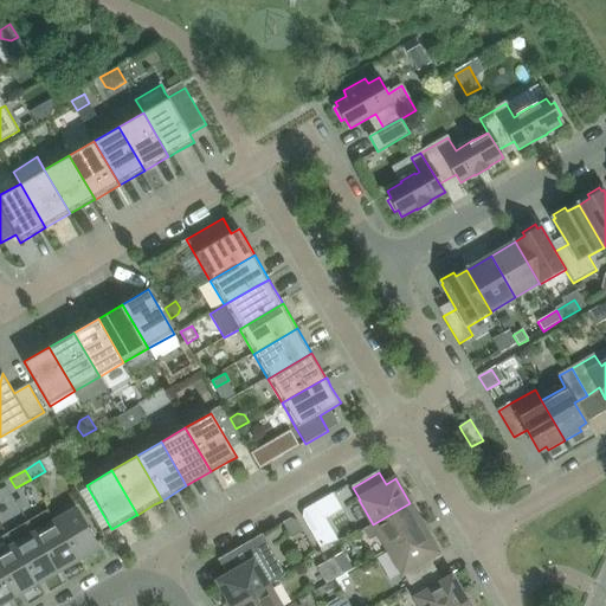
[(337,541),(326,520),(342,510),(333,494),(304,510),(302,517),(320,548),(337,541)]
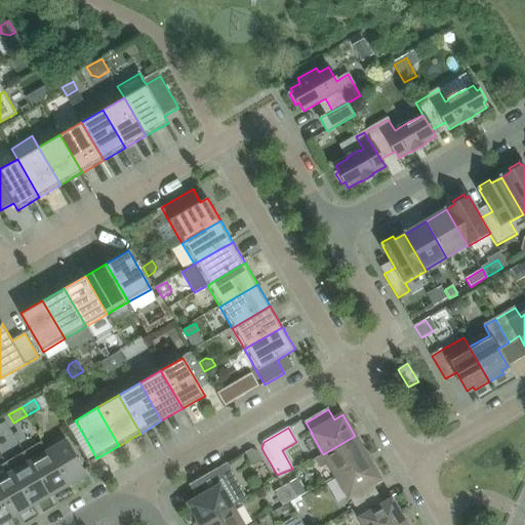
[(355,436),(323,454),(315,459),(321,469),(328,463),(335,476),(367,457),(355,436)]
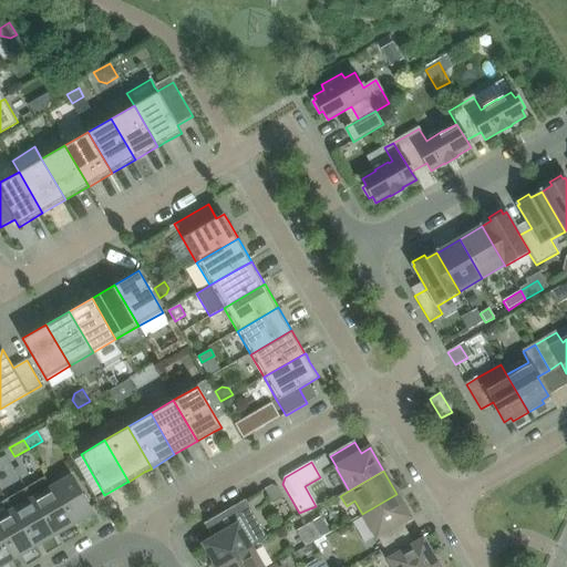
[(73,476),(52,488),(72,524),(93,512),(92,511),(73,478),(74,478),(73,476)]
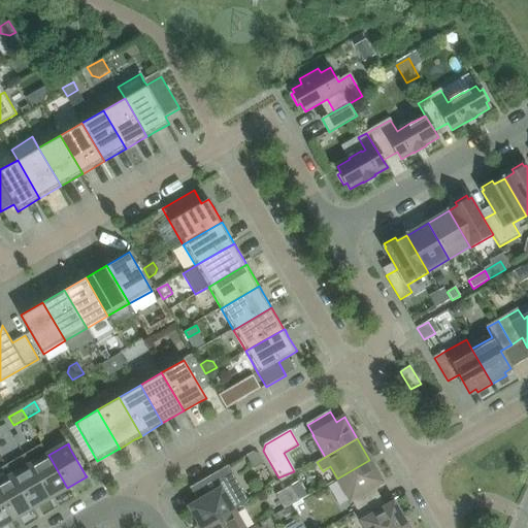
[(50,498),(67,488),(48,455),(42,446),(25,456),(50,498)]
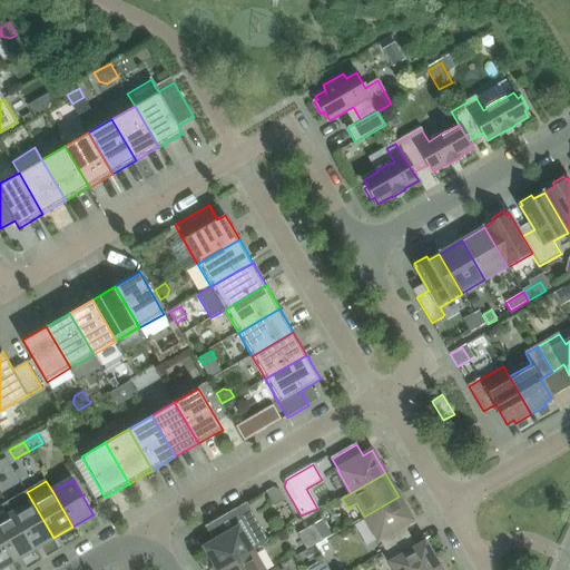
[(27,492),(7,504),(33,549),(53,538),(27,492)]
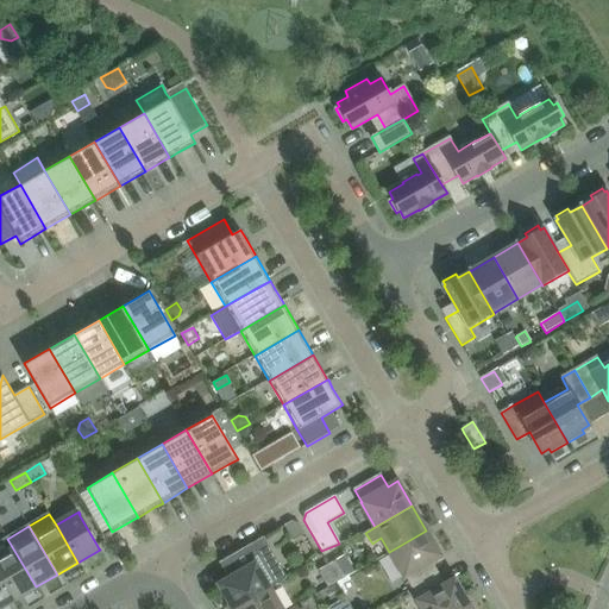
[(406,577),(412,589),(438,573),(431,562),(441,556),(426,531),(389,552),(405,578),(406,577)]
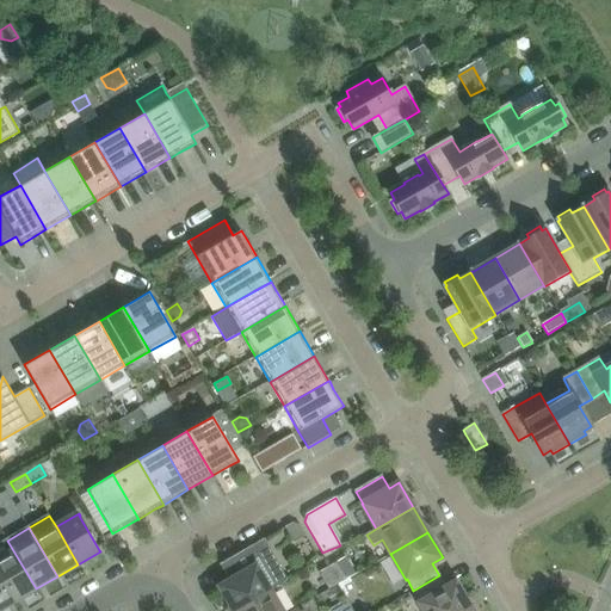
[(229,581),(220,587),(233,610),(235,610),(271,591),(289,580),(273,555),(264,539),(220,565),(229,581)]
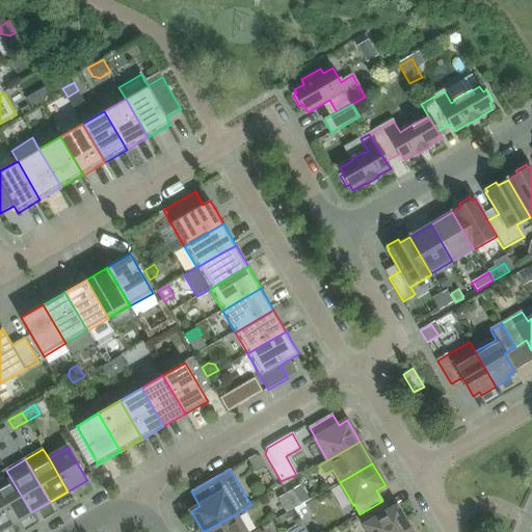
[(6,471),(0,474),(0,501),(12,524),(31,512),(6,471)]
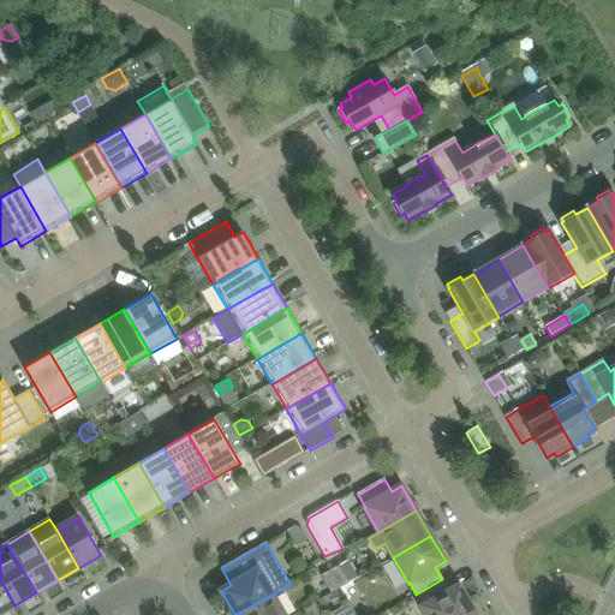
[(330,571),(340,589),(350,584),(339,566),(330,571)]
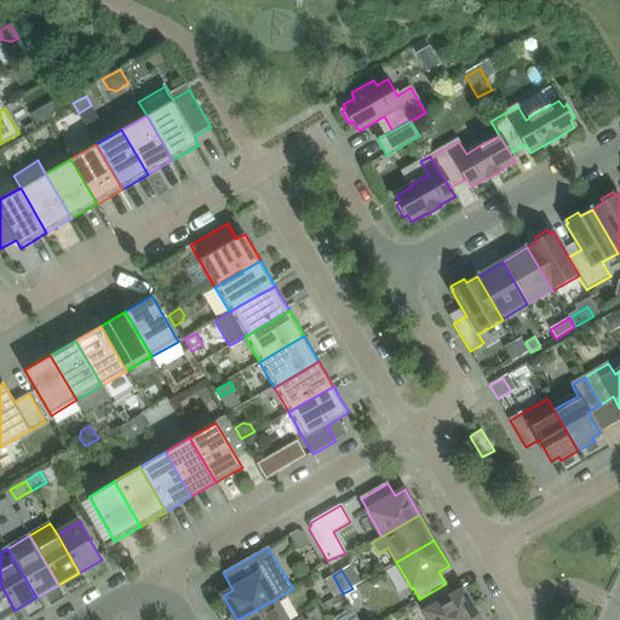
[(334,598),(343,593),(333,575),(323,581),(334,598)]
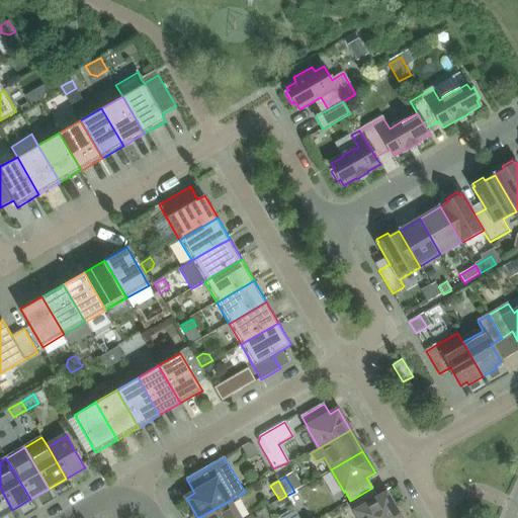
[(0,516),(12,510),(0,488),(0,516)]
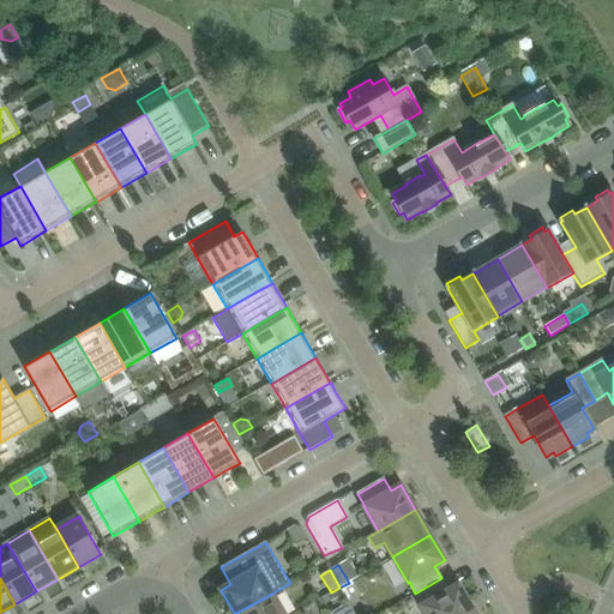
[(422,606),(421,606),(426,613),(465,613),(474,609),(458,584),(449,590),(441,578),(415,594),(422,606)]
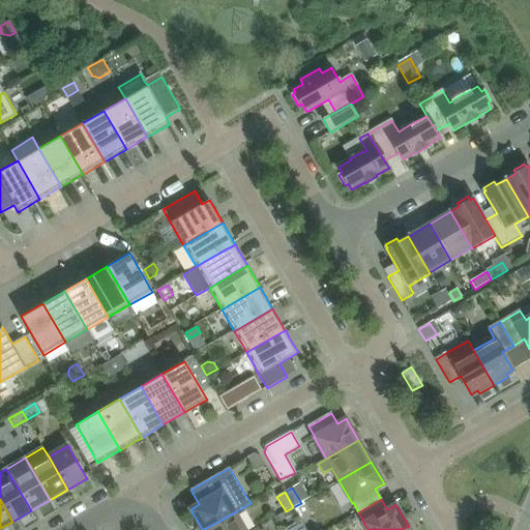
[(204,529),(244,529),(235,512),(204,529)]
